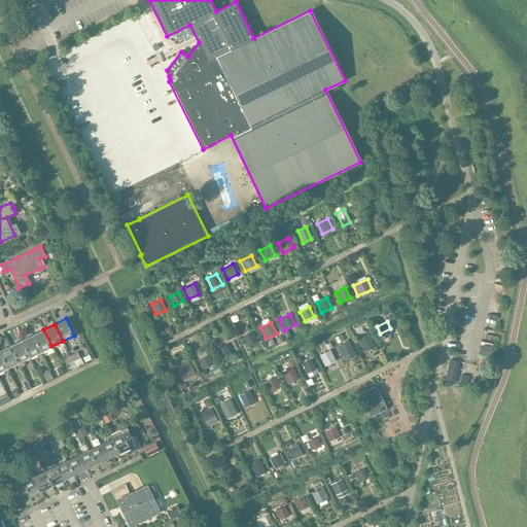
[(43,329),(33,335),(41,351),(51,346),(43,329)]
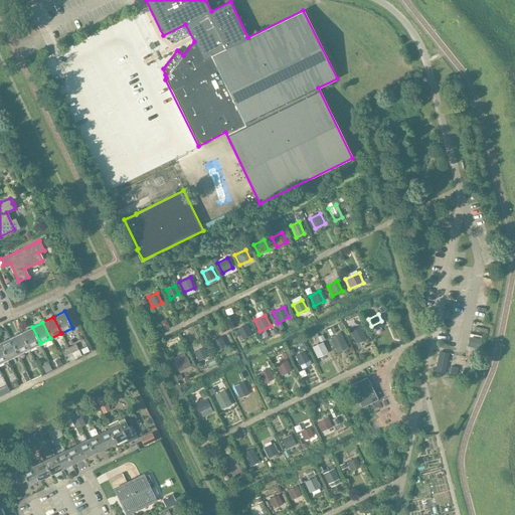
[(251,335),(246,324),(236,329),(242,339),(251,335)]
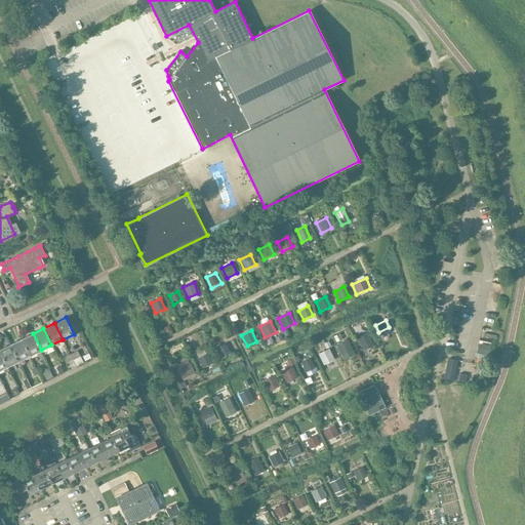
[(371,341),(366,331),(357,335),(362,346),(371,341)]
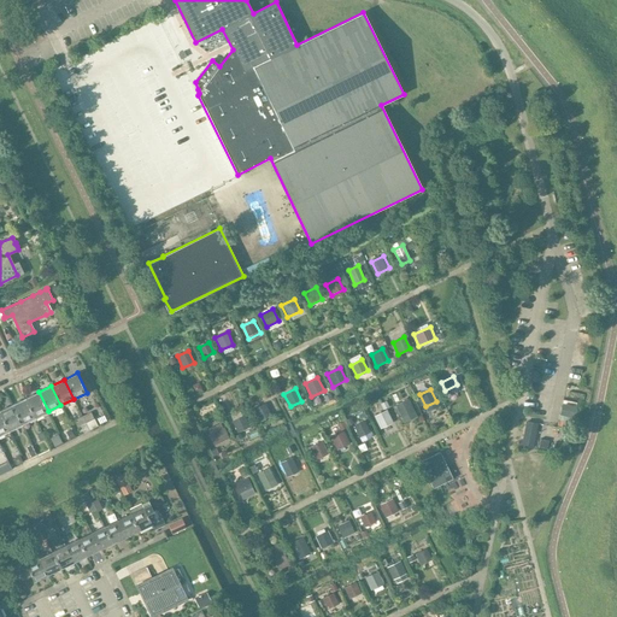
[(39,392),(25,399),(35,418),(48,411),(39,392)]
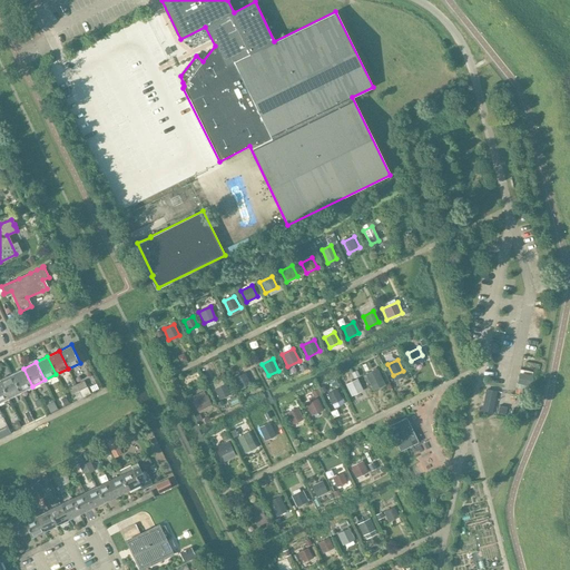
[(23,369),(11,374),(20,392),(32,386),(23,369)]
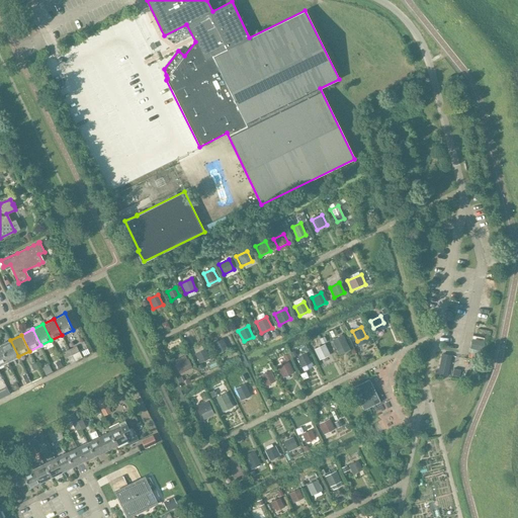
[(332,340),(337,351),(347,346),(342,335),(332,340)]
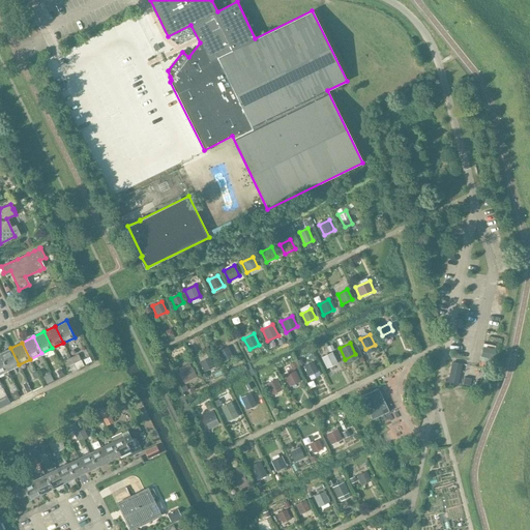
[(492,361),(496,346),(484,343),(480,358),(492,361)]
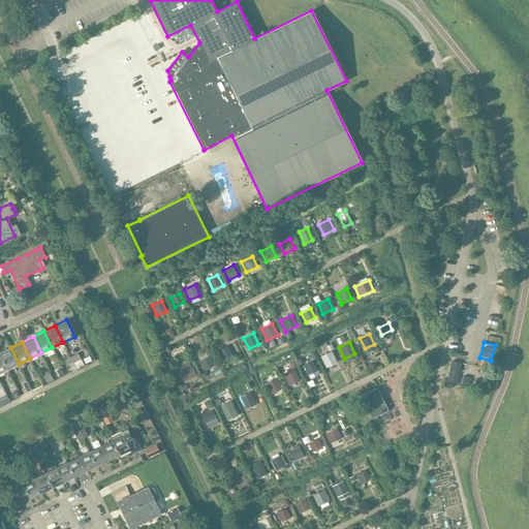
[(232,356),(227,346),(217,351),(222,362),(232,356)]
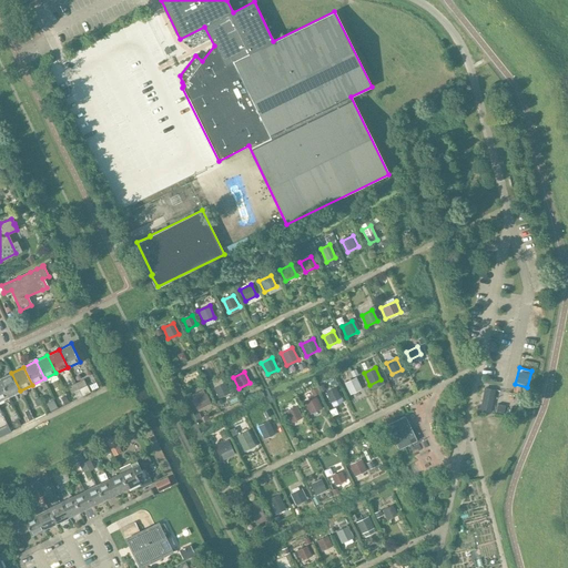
[(11,373),(0,377),(0,381),(8,396),(20,391),(11,373)]
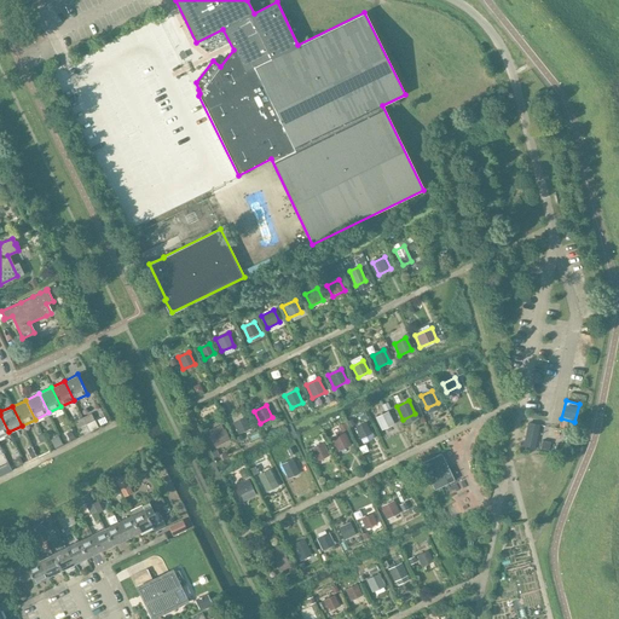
[(394,424),(388,411),(375,417),(381,431),(394,424)]
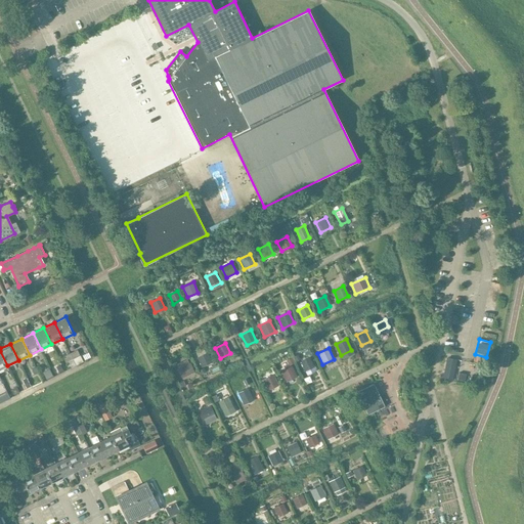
[(79,356),(80,356),(77,350),(70,354),(73,360),(76,365),(82,362),(79,356)]
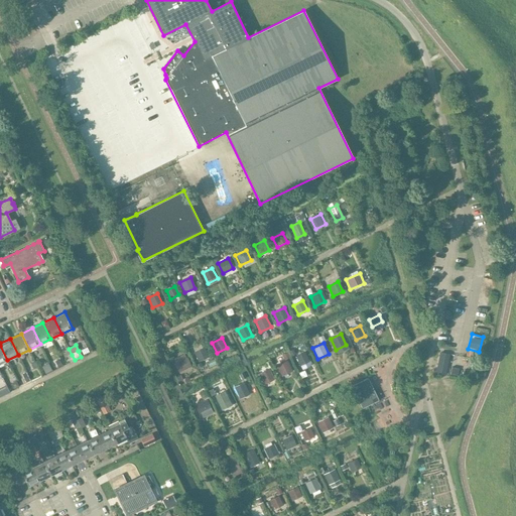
[(208,357),(204,349),(195,354),(198,361),(208,357)]
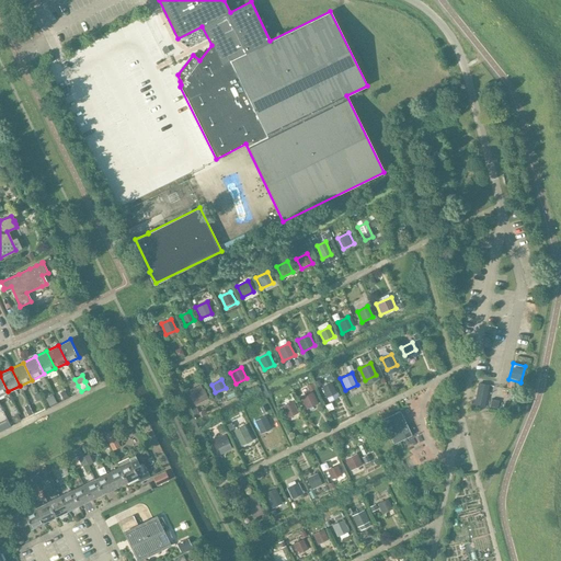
[(336,393),(331,382),(321,388),(327,398),(336,393)]
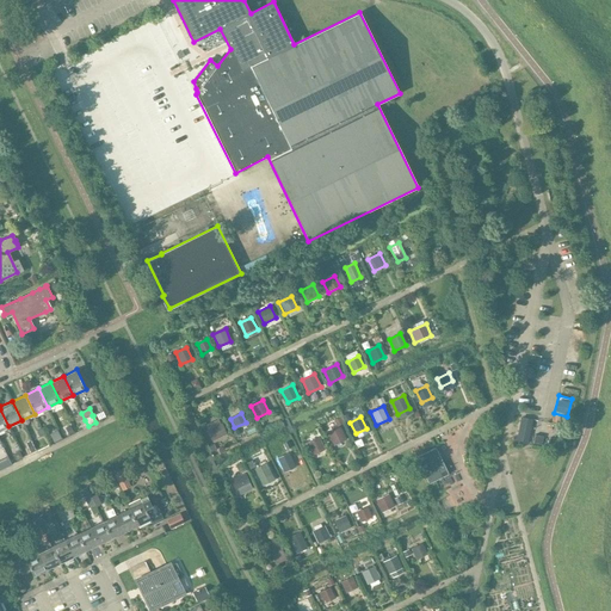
[(528,445),(532,419),(522,418),(517,443),(528,445)]
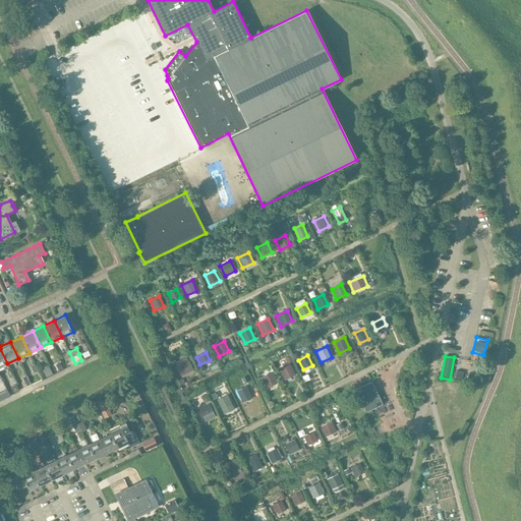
[(193,370),(189,361),(176,367),(181,377),(193,370)]
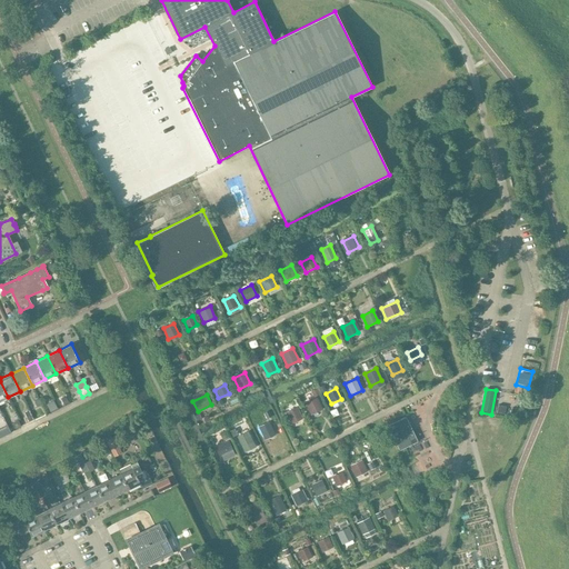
[(322,409),(317,397),(305,403),(310,416),(322,409)]
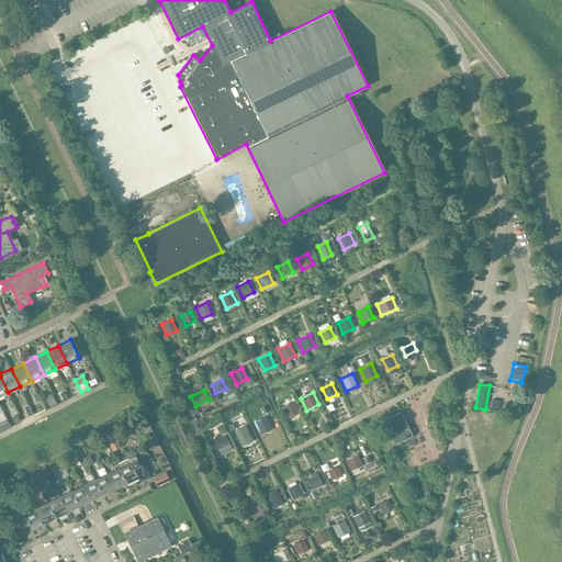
[(299,413),(293,402),(281,407),(287,419),(299,413)]
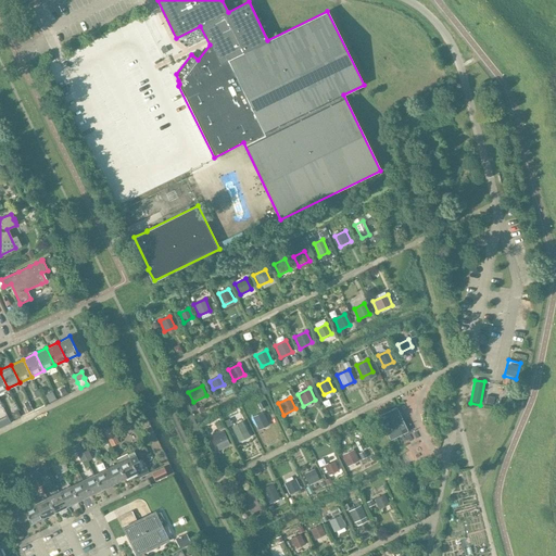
[(396,408),(379,417),(390,441),(399,437),(408,432),(402,419),(401,417),(396,408)]
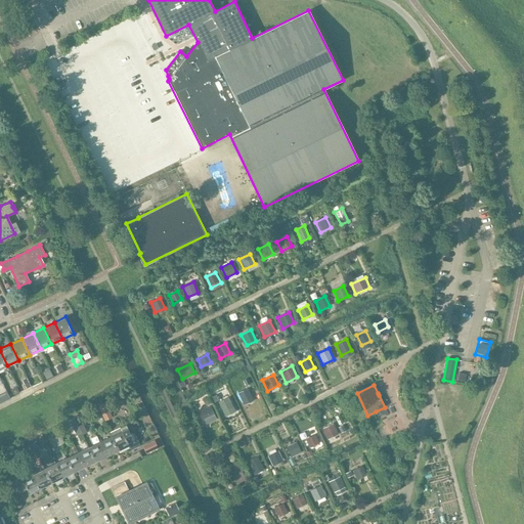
[(248,389),(238,393),(243,402),(252,397),(248,389)]
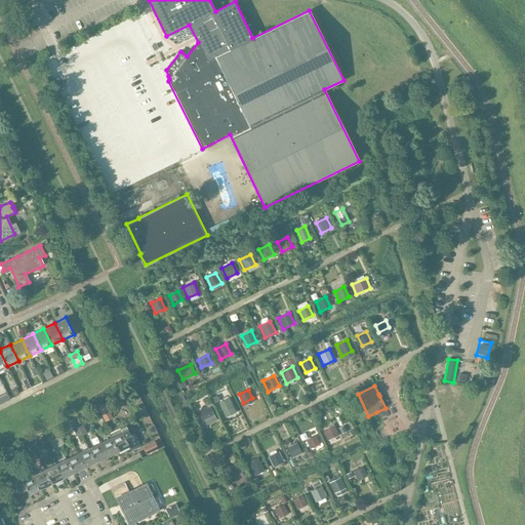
[(235,408),(229,398),(218,403),(224,414),(235,408)]
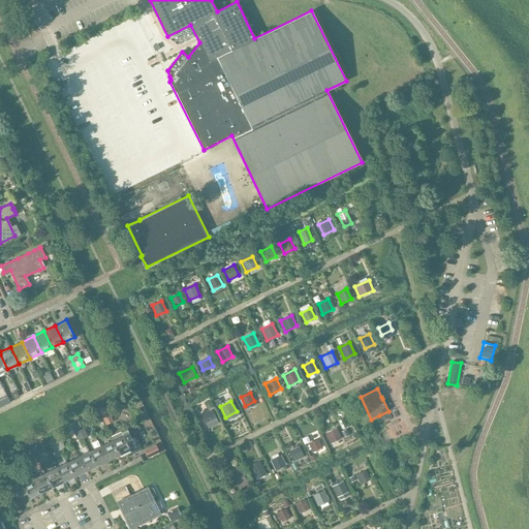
[(102,404),(96,407),(100,416),(106,413),(102,404)]
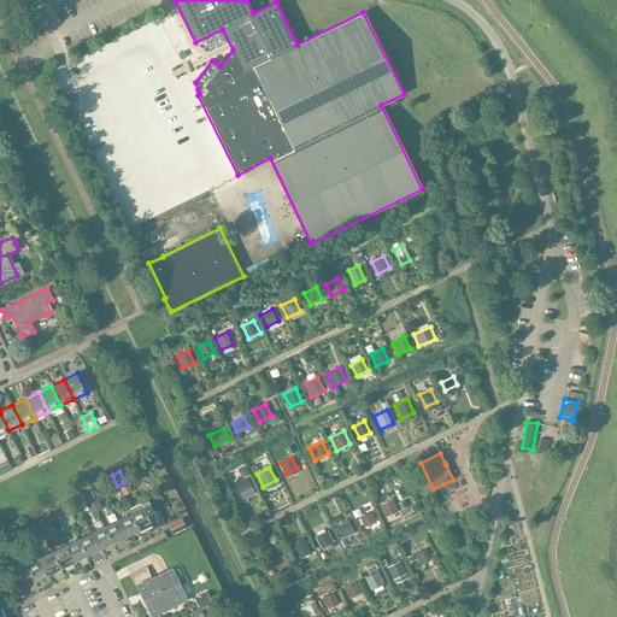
[(253,488),(247,479),(233,486),(239,495),(253,488)]
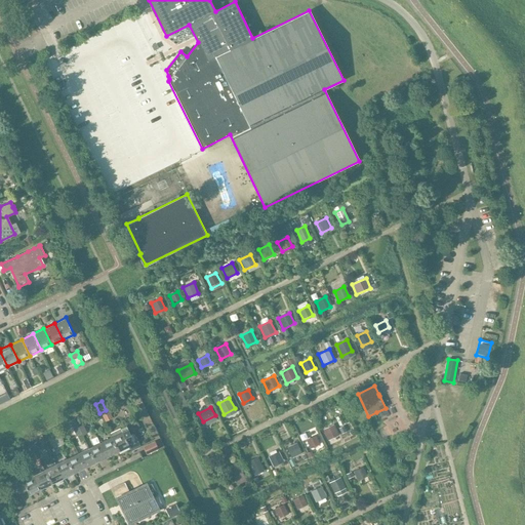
[(338,435),(333,425),(323,430),(328,440),(338,435)]
